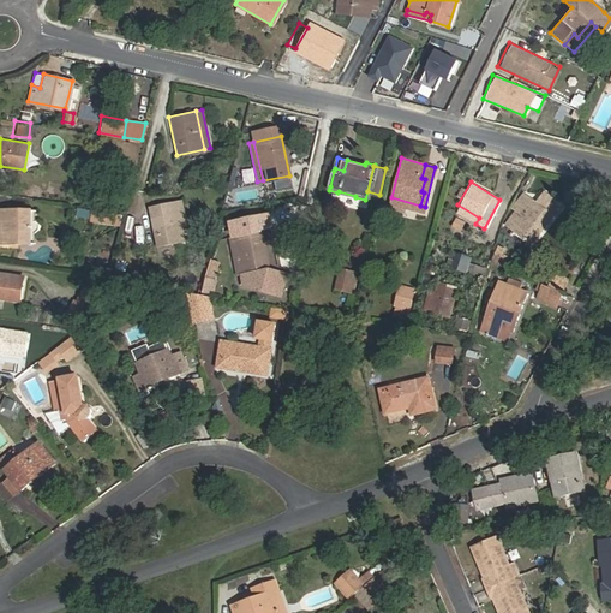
[(502,222),(528,243),(551,215),(550,214),(555,208),(547,202),(551,197),(541,189),(533,200),(522,192),(510,208),(513,209),(502,222)]
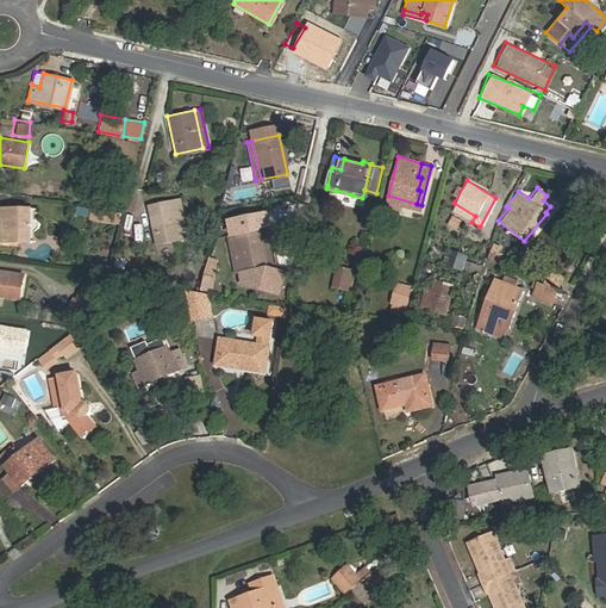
[(179,198),(173,199),(181,239),(187,237),(179,198)]
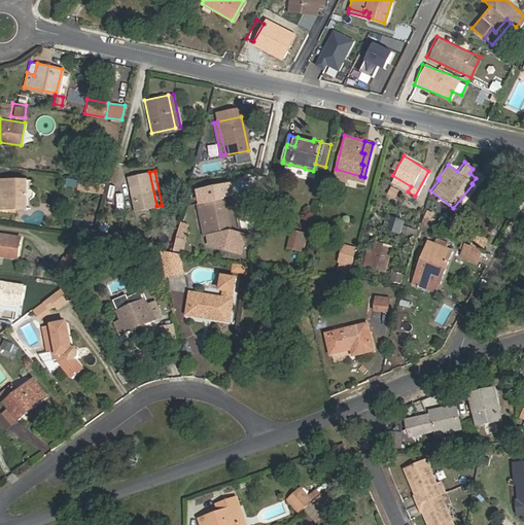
[(156,206),(149,172),(127,177),(134,210),(156,206)]
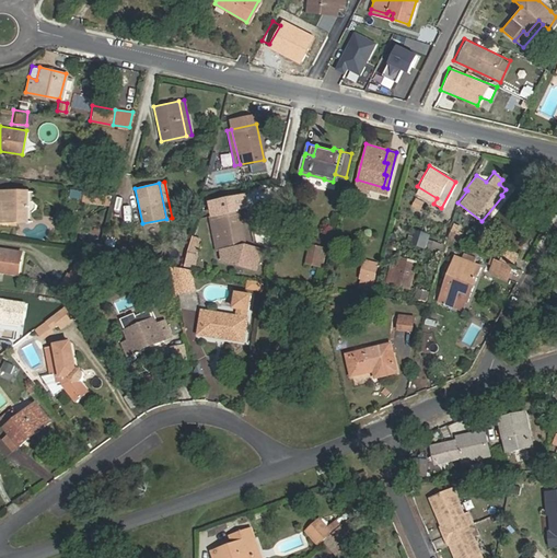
[(425,198),(433,204),(437,198),(417,186),(415,192),(425,198)]
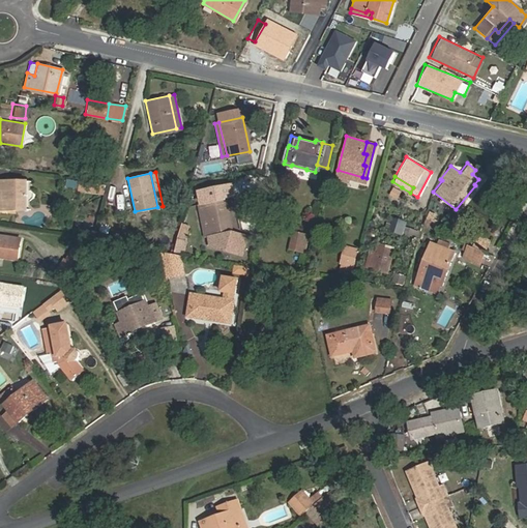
[(64,177),(63,185),(74,186),(75,179),(64,177)]
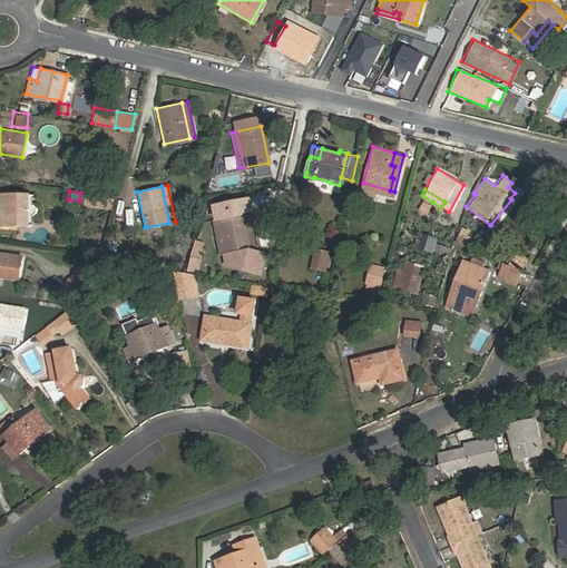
[(0,224),(26,225),(26,215),(31,215),(35,212),(35,206),(31,203),(27,203),(27,194),(0,193),(0,224)]
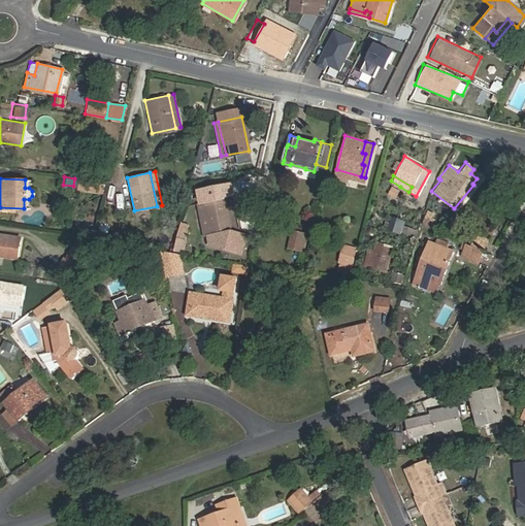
[(394,197),(398,189),(389,185),(385,193),(394,197)]
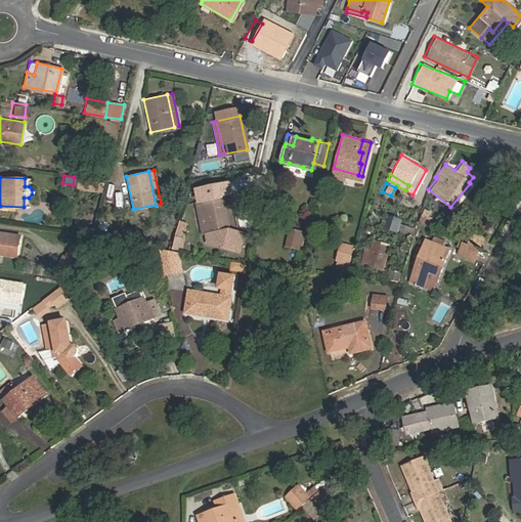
[(222,196),(198,201),(204,233),(228,228),(222,196)]
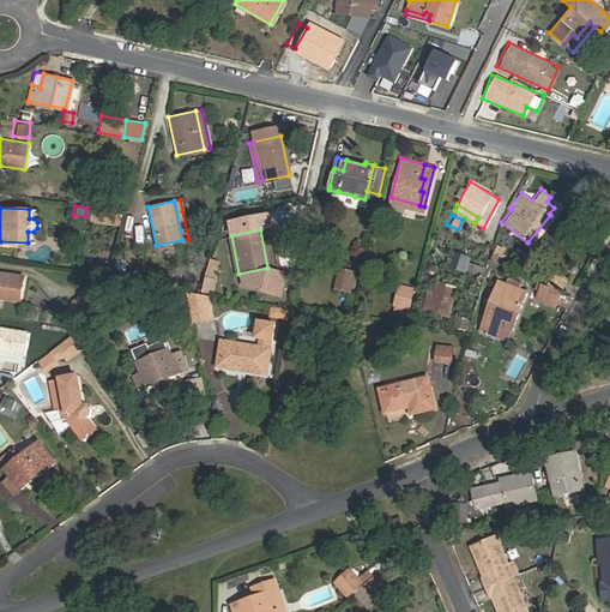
[(239,274),(231,235),(227,235),(235,274),(239,274)]
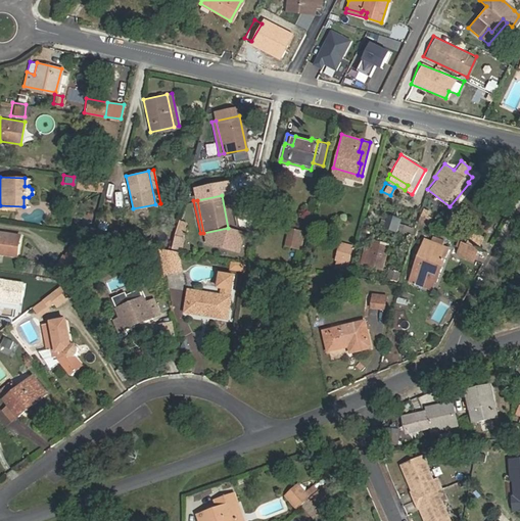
[(416,222),(426,226),(431,217),(426,215),(427,210),(422,207),(416,222)]
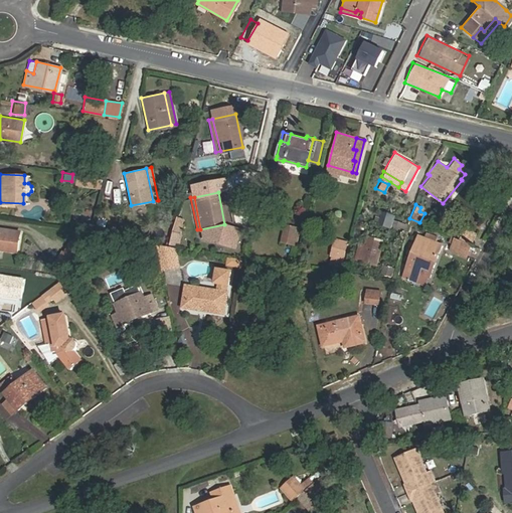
[(392,229),(403,232),(405,223),(395,220),(392,229)]
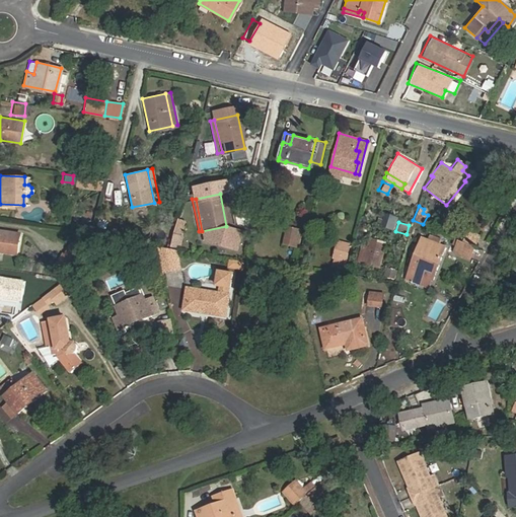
[(284,224),(279,242),(296,246),(300,228),(284,224)]
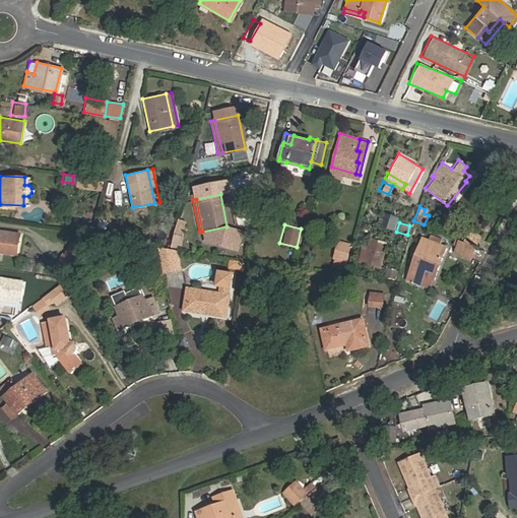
[(0,250),(15,253),(18,233),(0,230),(0,250)]
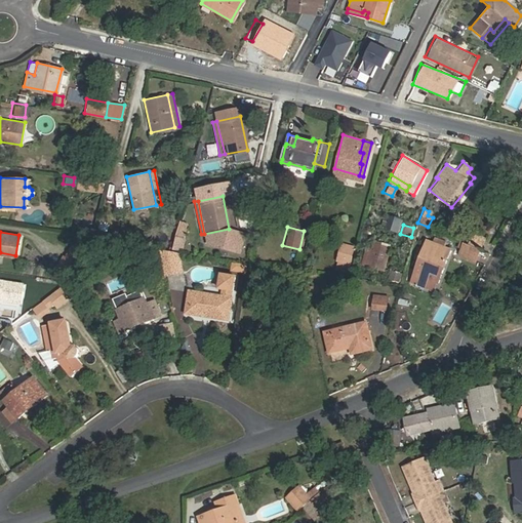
[(471,232),(466,243),(476,248),(482,237),(471,232)]
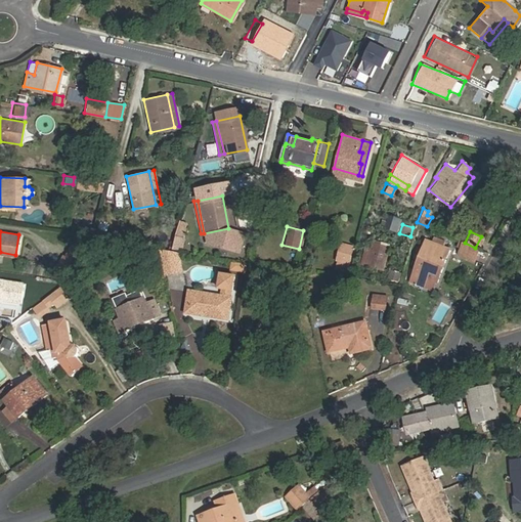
[(423,276),(433,280),(436,281),(448,248),(424,238),(408,280),(419,285),(423,276)]
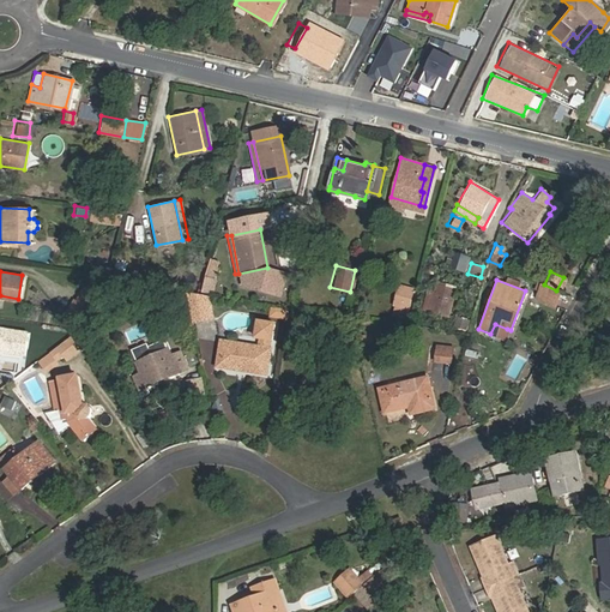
[(544,285),(538,282),(533,295),(550,304),(556,291),(544,285)]
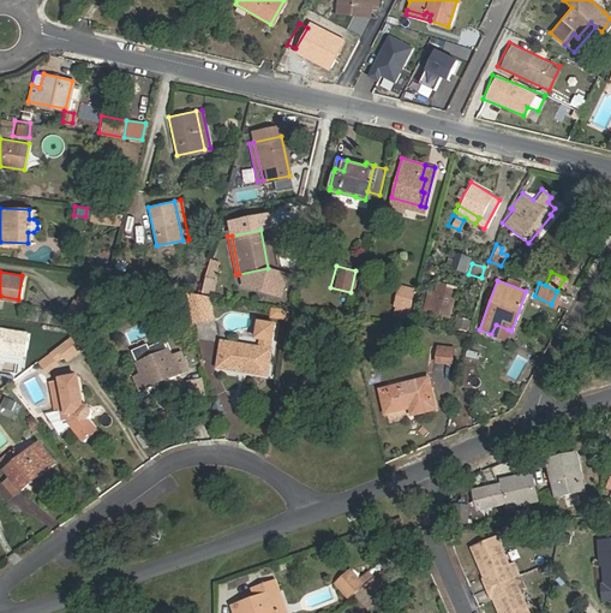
[(394,304),(406,308),(412,289),(399,285),(394,304)]
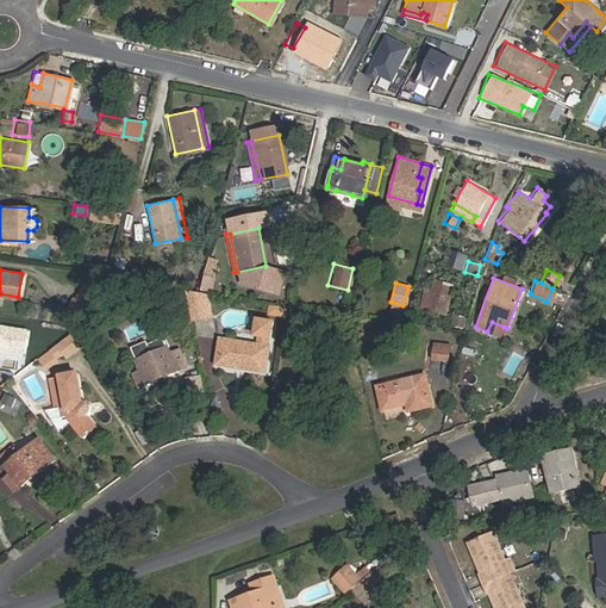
[(428,308),(444,311),(450,289),(432,285),(428,308)]
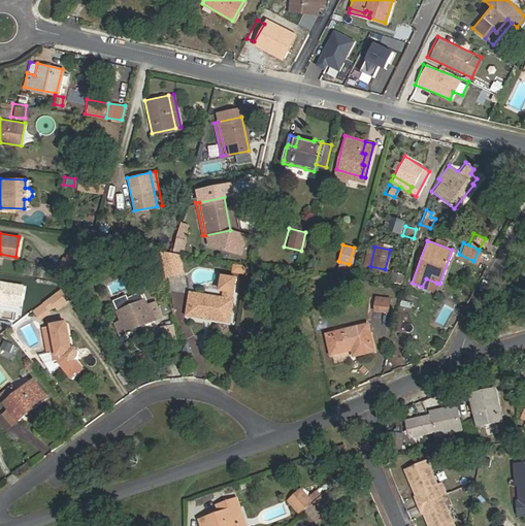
[(64,249),(63,262),(76,263),(77,250),(64,249)]
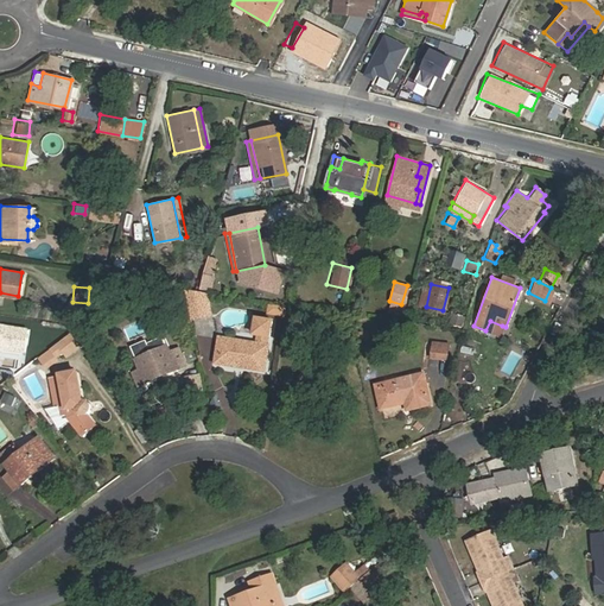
[(184,288),(190,315),(210,311),(205,291),(184,288)]
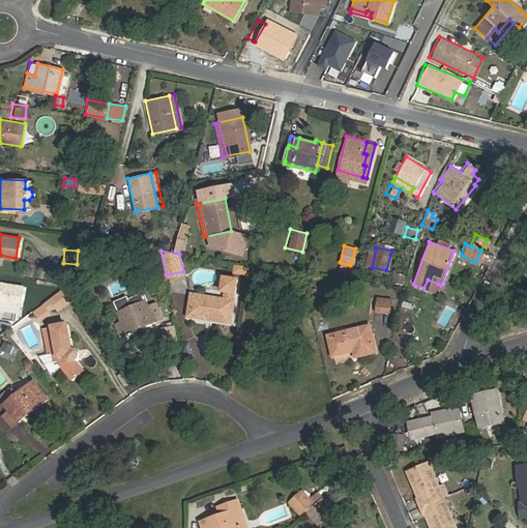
[(482,252),(479,261),(489,264),(492,254),(482,252)]
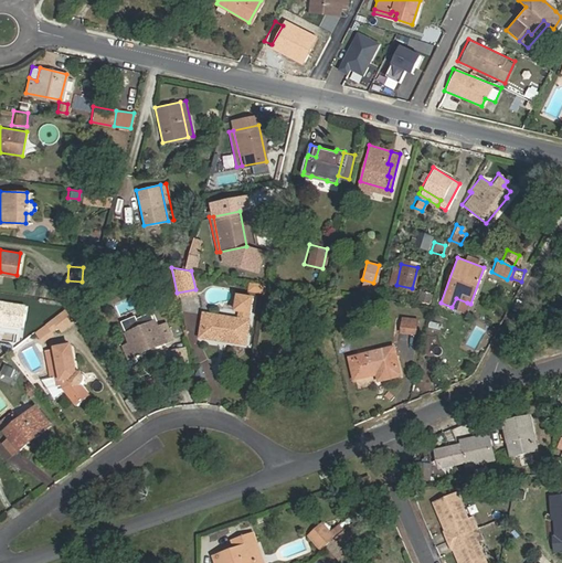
[(264,284),(246,280),(245,289),(263,294),(264,284)]
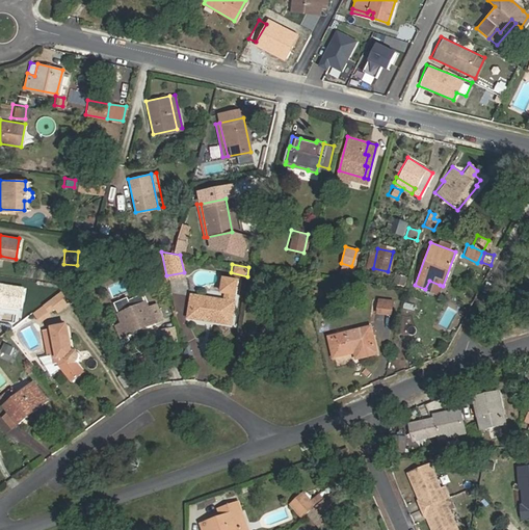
[(391,280),(403,282),(404,275),(392,272),(391,280)]
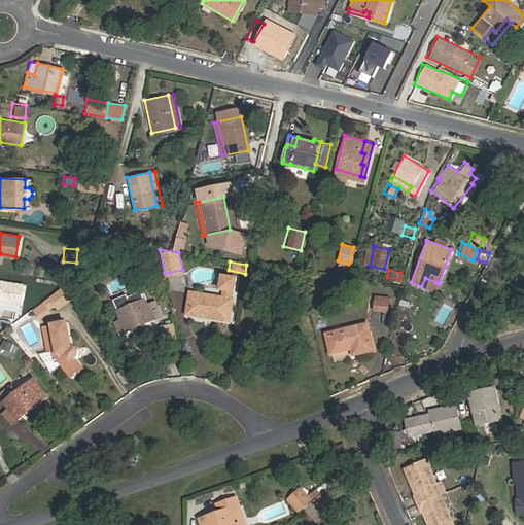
[(229,320),(232,296),(231,296),(232,290),(233,290),(235,276),(221,273),(218,287),(221,288),(220,294),(186,288),(183,312),(229,320)]
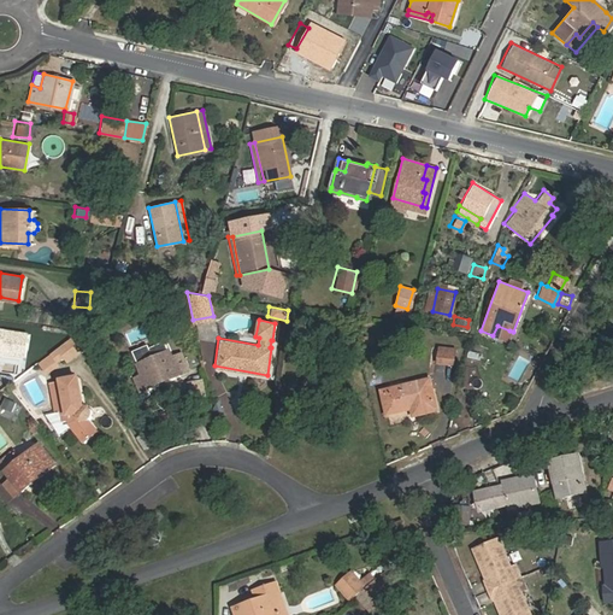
[(506,340),(510,331),(497,326),(493,335),(506,340)]
